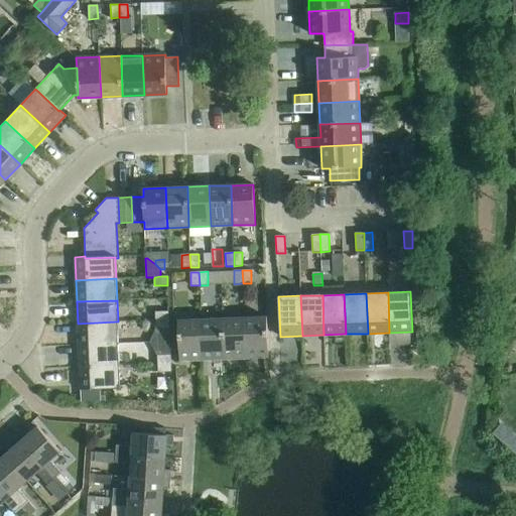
[(155,312),(156,320),(169,319),(168,311),(155,312)]
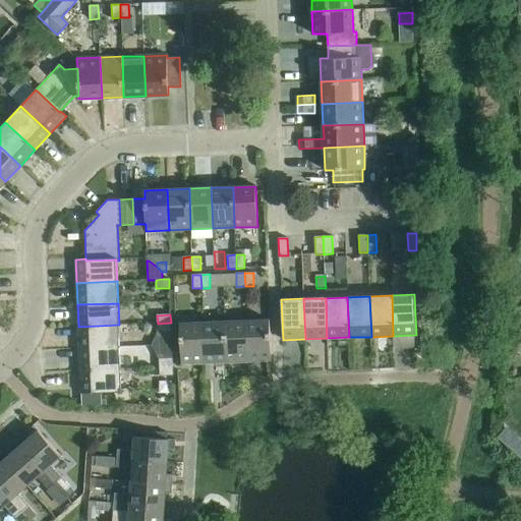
[(246,321),(225,322),(226,362),(248,361),(246,321)]
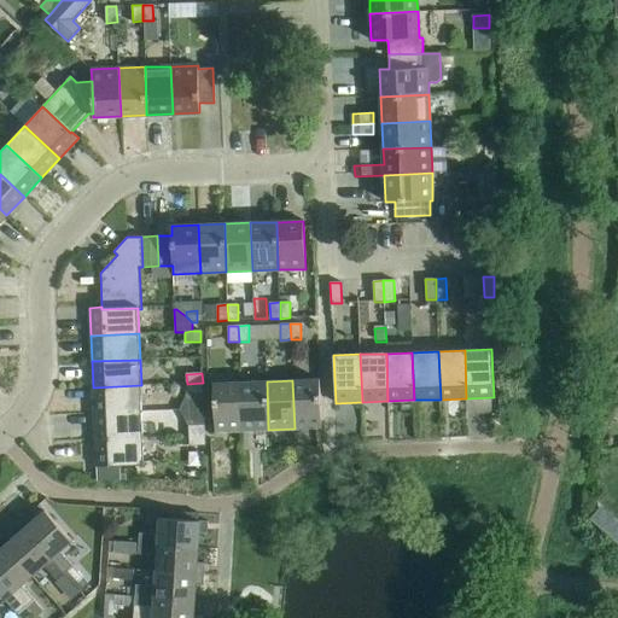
[(320,380),(292,380),(295,429),(321,427),(320,380)]
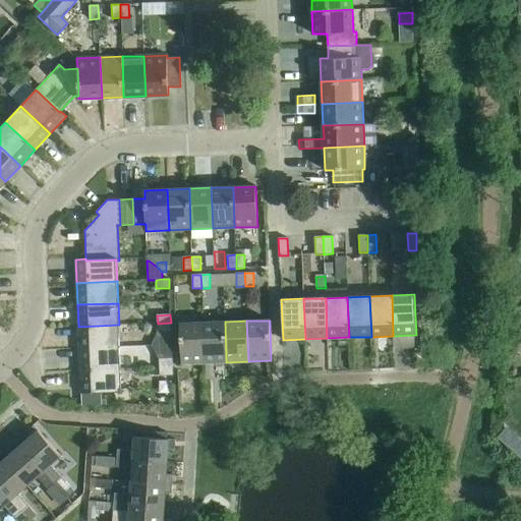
[(225,322),(203,323),(205,363),(226,362),(225,322)]
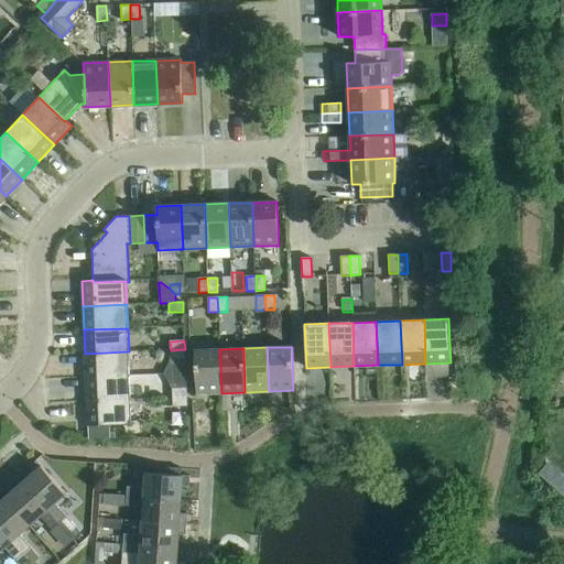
[(185,349),(171,350),(171,359),(185,359),(185,349)]
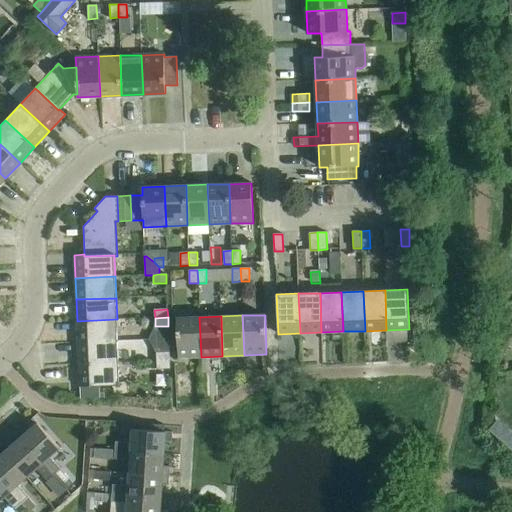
[(201,357),(199,317),(177,318),(178,358),(201,357)]
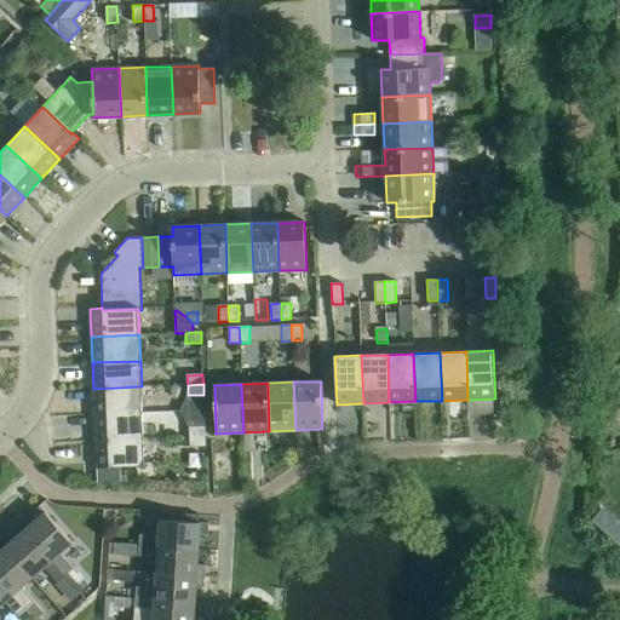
[(93,389),(95,414),(143,413),(142,386),(93,389)]
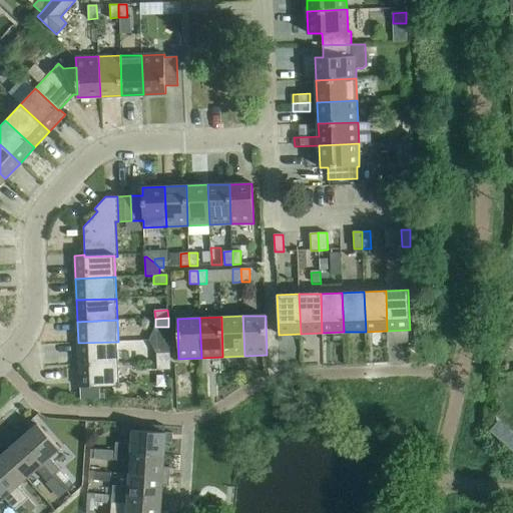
[(78,343),(79,365),(119,364),(118,342),(78,343)]
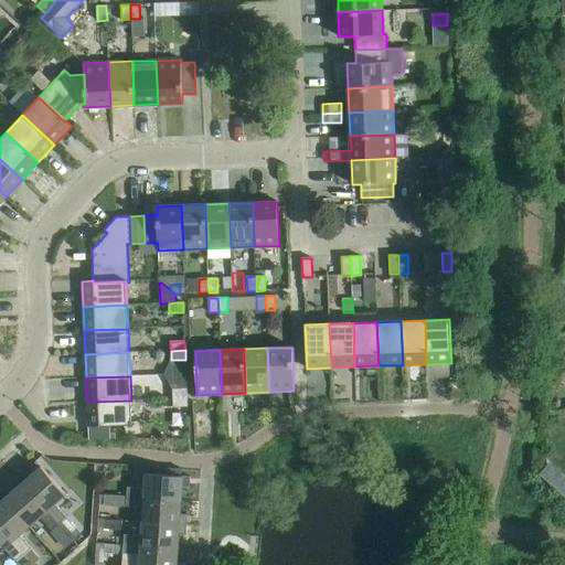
[(172,390),(172,398),(188,397),(187,388),(172,390)]
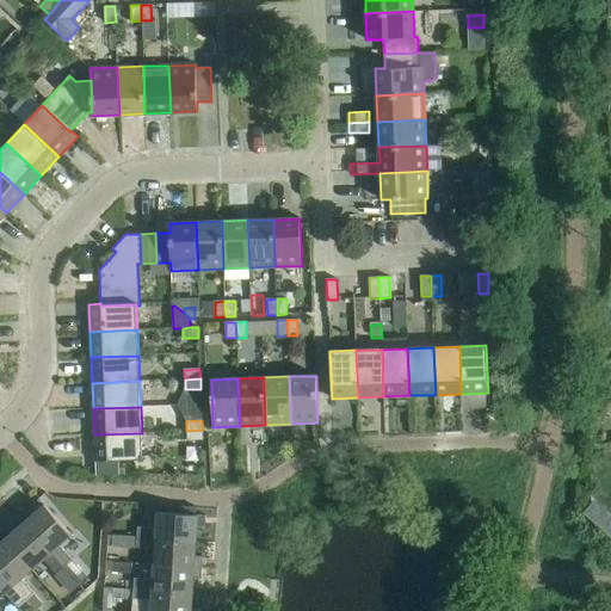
[(203,430),(186,431),(187,440),(203,440),(203,430)]
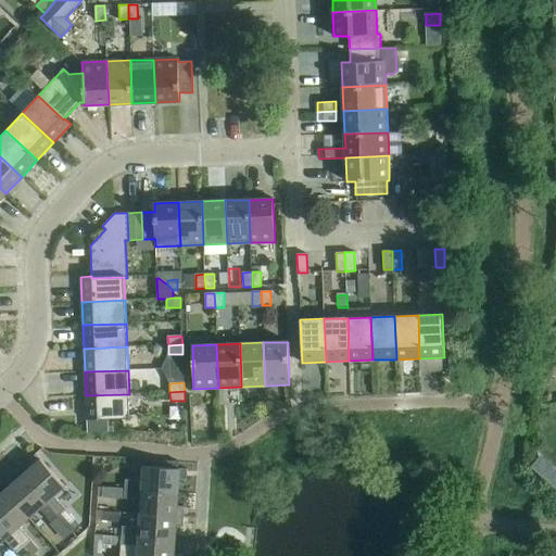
[(129,394),(86,395),(87,420),(130,418),(129,394)]
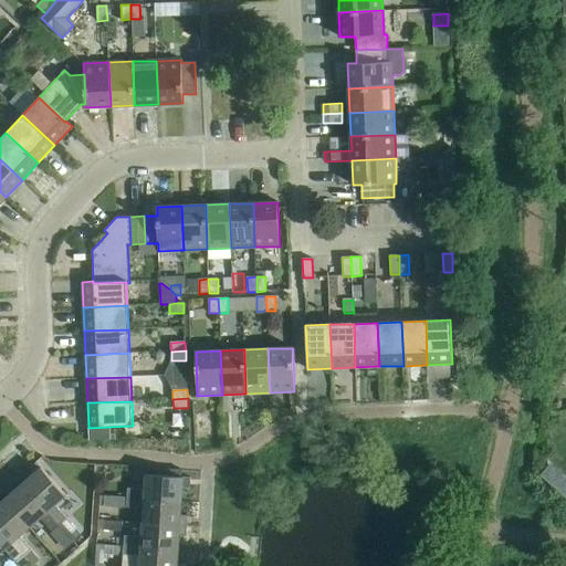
[(34,474),(23,484),(60,525),(60,524),(71,537),(79,531),(55,505),(66,495),(37,462),(29,469),(34,474)]
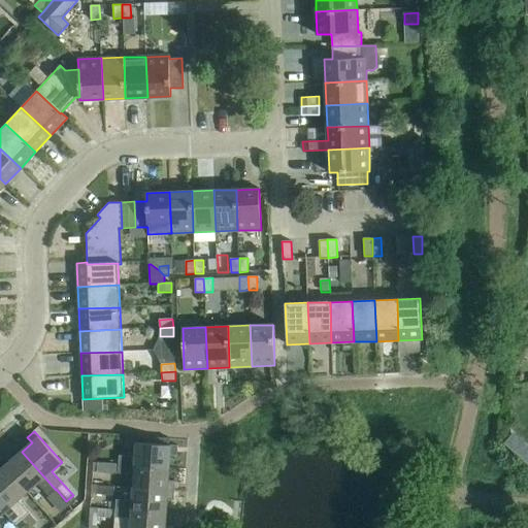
[(119,455),(119,465),(169,468),(170,455),(177,456),(177,446),(136,442),(135,456),(119,455)]
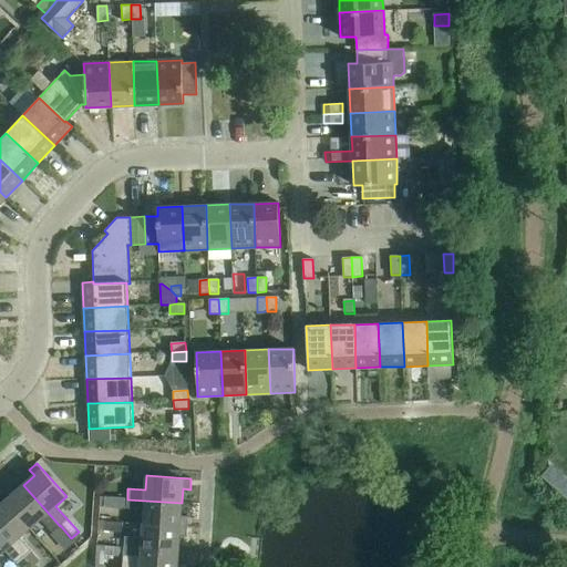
[(8,488),(0,495),(30,528),(40,519),(52,533),(60,526),(23,485),(13,494),(8,488)]
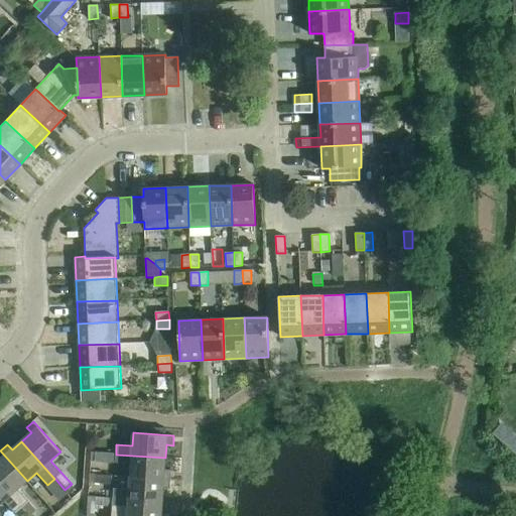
[(0,483),(21,507),(28,501),(17,489),(27,481),(0,450),(0,449),(0,483)]
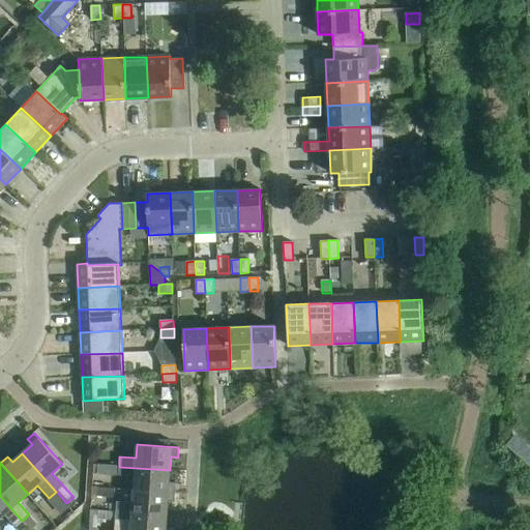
[(118,475),(119,467),(98,465),(98,466),(97,474),(118,475)]
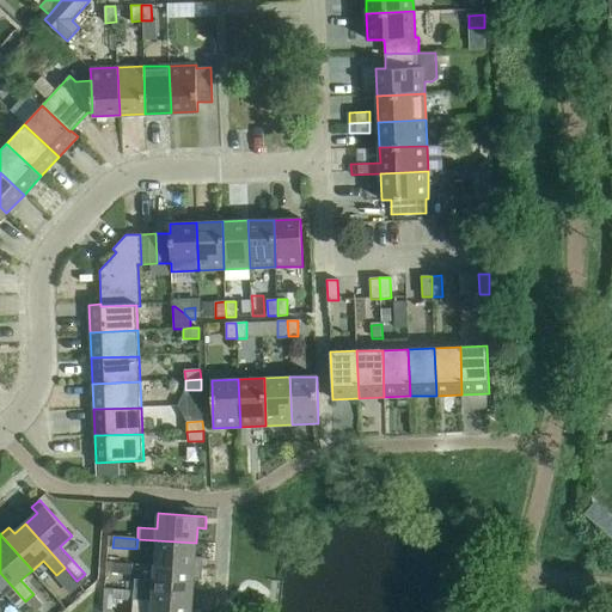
[(195,557),(196,543),(138,539),(136,549),(155,550),(154,565),(203,569),(203,558),(195,557)]
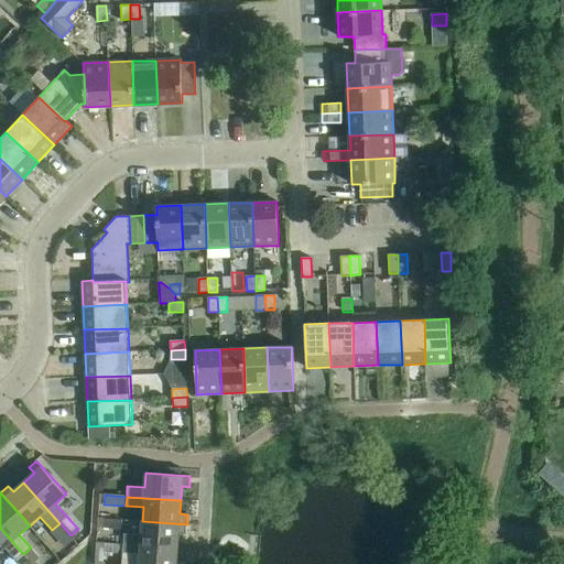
[(121,530),(122,521),(104,520),(104,529),(121,530)]
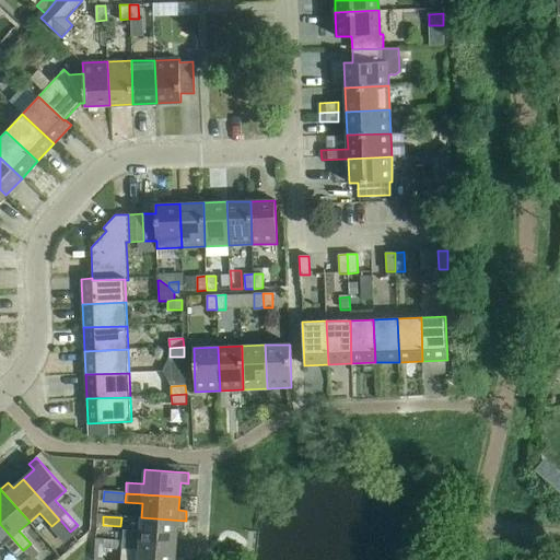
[(123,536),(123,539),(176,544),(177,529),(185,531),(186,521),(141,517),(140,532),(123,529),(123,536)]
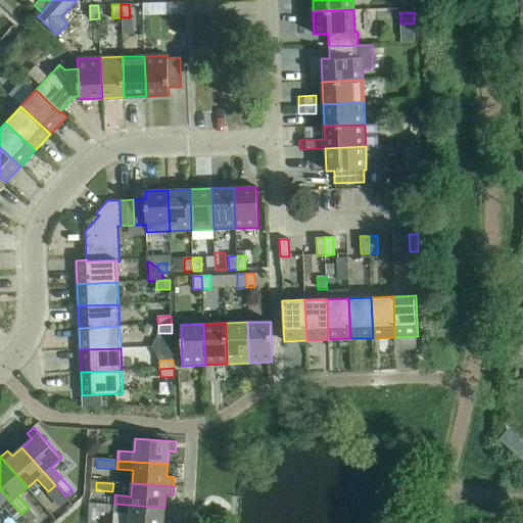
[(54,486),(47,492),(52,498),(60,492),(54,486)]
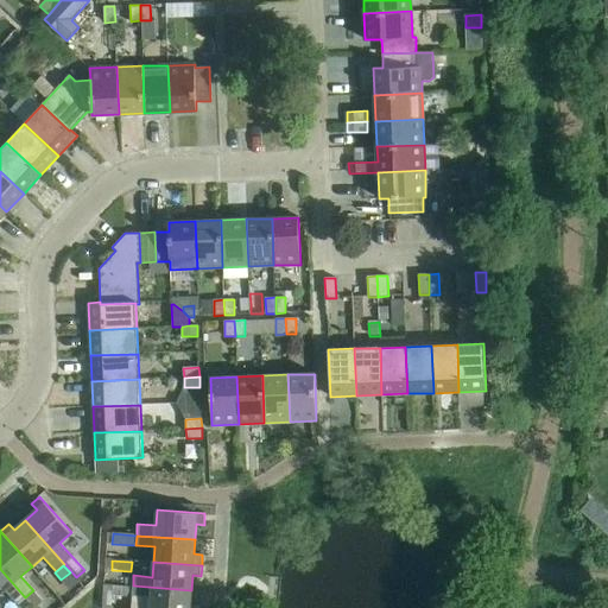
[(0,594),(5,590),(17,605),(25,597),(0,569),(0,594)]
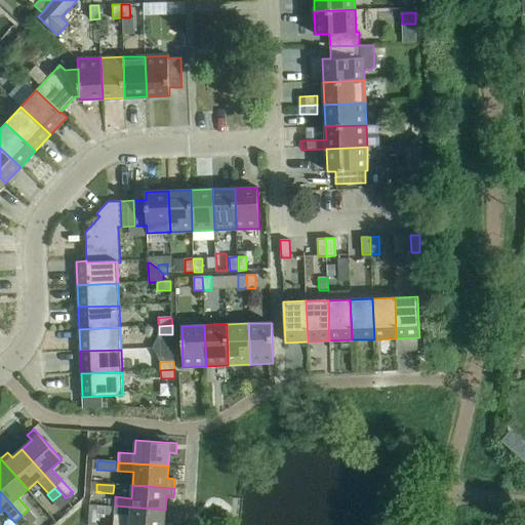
[(164,522),(165,510),(115,506),(115,508),(114,515),(130,516),(129,524),(171,524),(171,523),(164,522)]
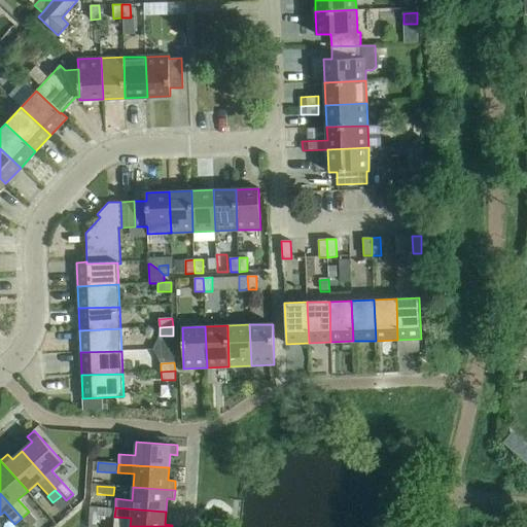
[(29,512),(22,518),(28,525),(29,526),(32,526),(38,522),(29,512)]
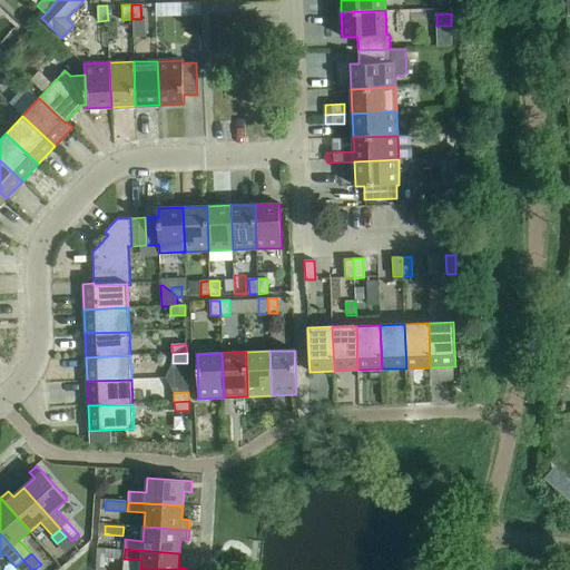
[(96,558),(96,568),(105,568),(106,558),(96,558)]
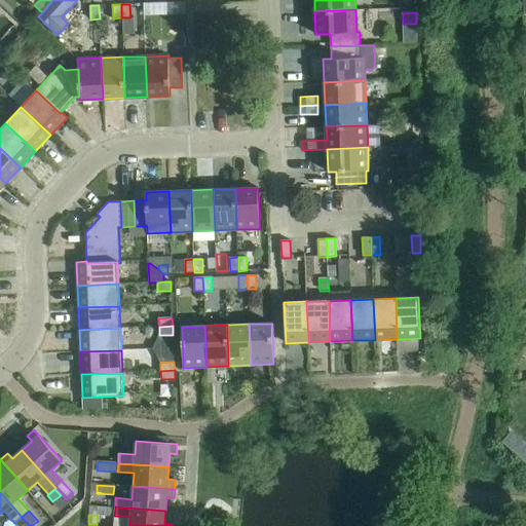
[(22,517),(14,523),(16,525),(24,525),(28,524),(22,517)]
